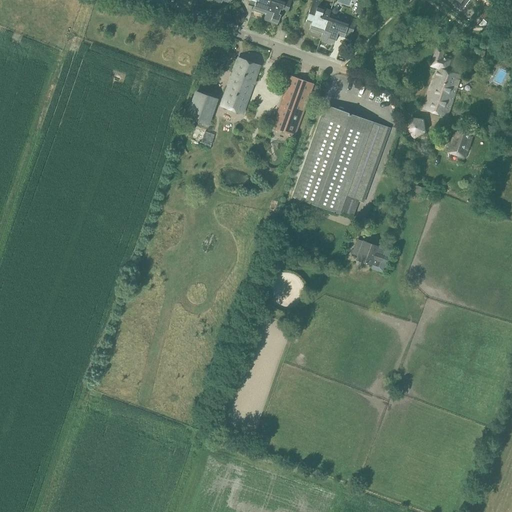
[(249,0),(248,3),(254,5),(252,11),(264,15),(265,15),(270,0),(249,0)]
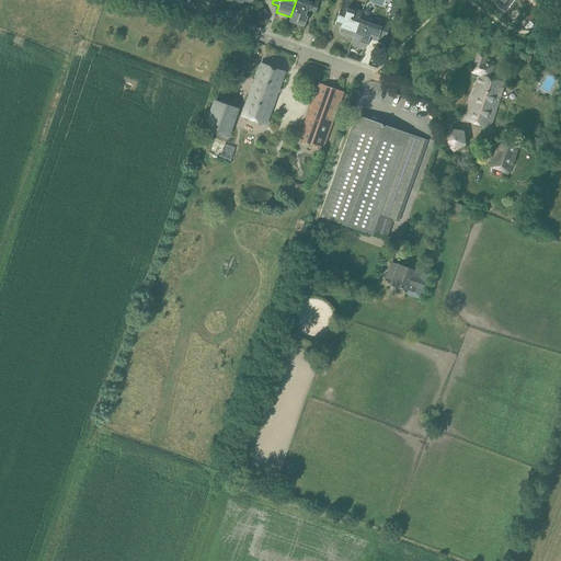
[(311,0),(311,3),(302,0),(296,0),(290,16),(289,16),(287,22),(302,27),(308,12),(315,14),(319,0),(311,0)]
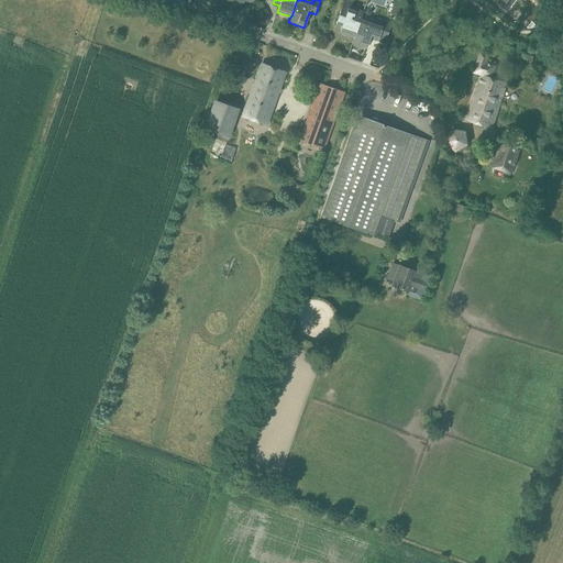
[(339,33),(353,39),(360,20),(361,20),(362,18),(365,8),(363,8),(361,13),(349,9),(351,3),(343,0),(338,15),(335,24),(341,25),(339,33)]
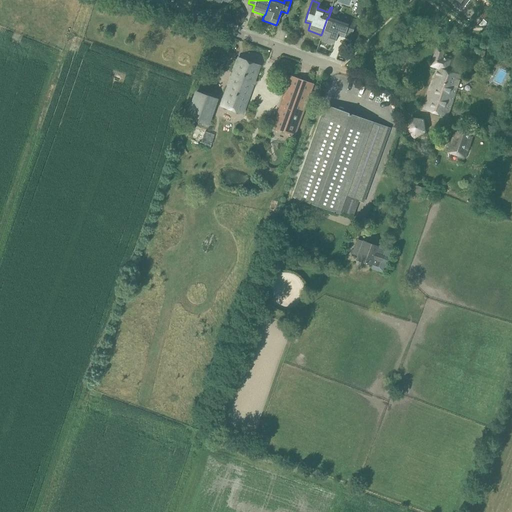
[(454,0),(452,3),(461,11),(469,0),(454,0)]
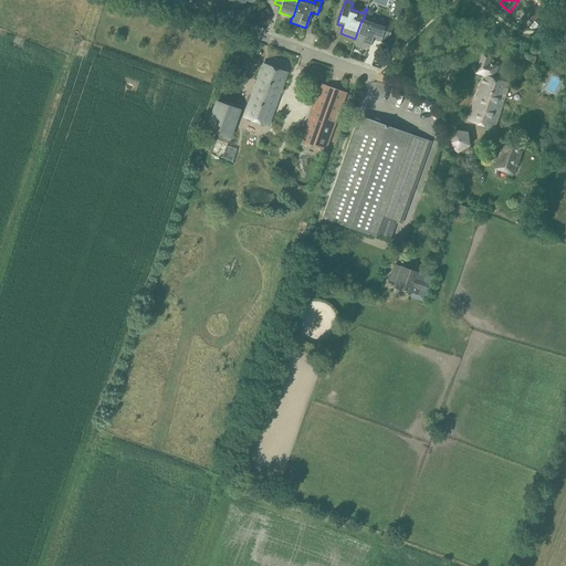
[(355,39),(353,44),(367,50),(371,38),(377,40),(377,41),(386,44),(394,23),(378,18),(376,22),(364,18),(363,20),(362,20),(355,39)]
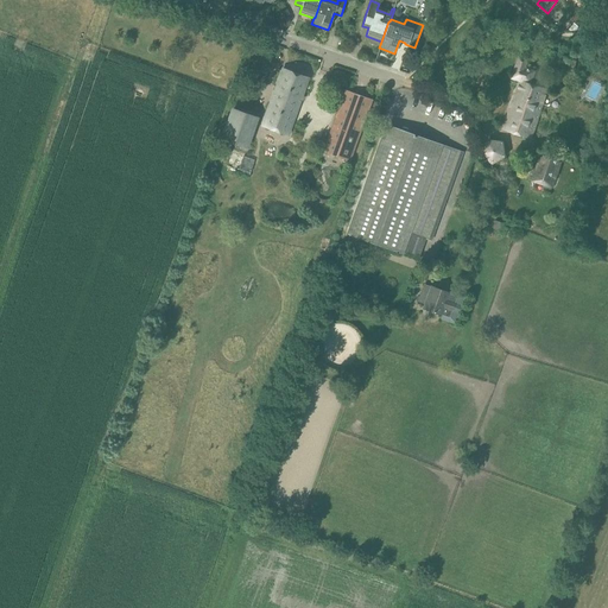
[(520,81),(504,128),(502,130),(532,139),(549,90),(531,84),(536,71),(534,70),(534,67),(527,64),(529,59),(520,56),(512,78),(520,81)]
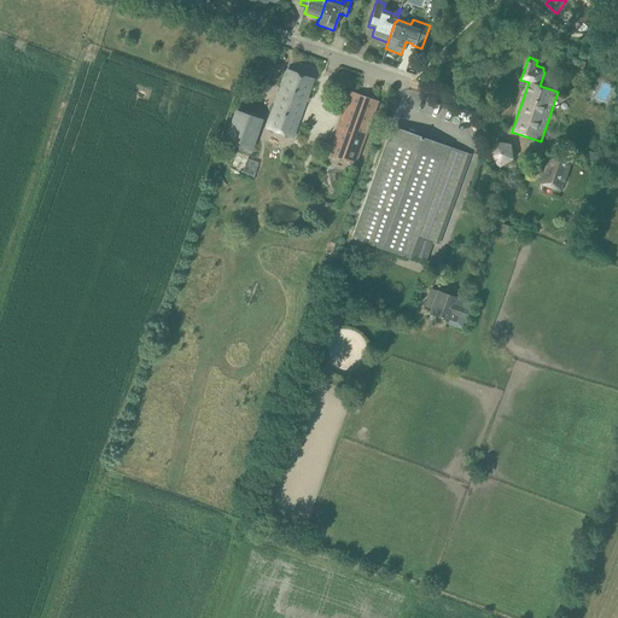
[(293,138),(314,80),(287,70),(267,128),(293,138)]
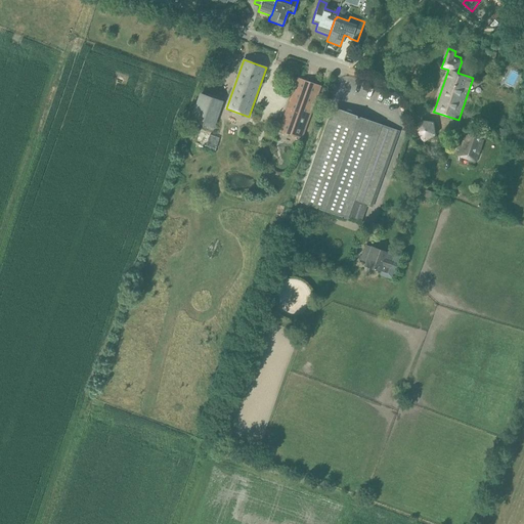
[(298,79),(281,123),(279,130),(302,138),(320,87),(298,79)]
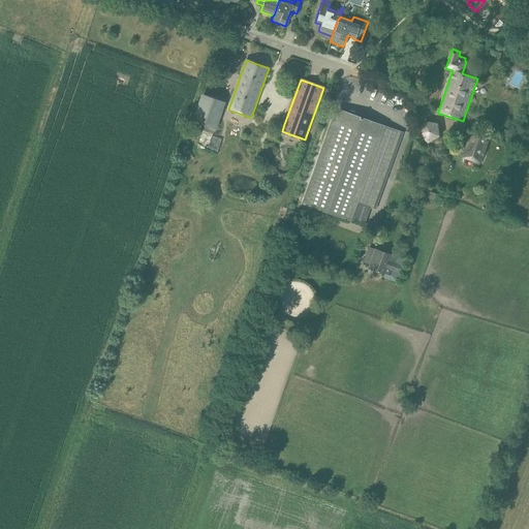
[(193,122),(203,125),(215,129),(224,102),(203,95),(193,122)]
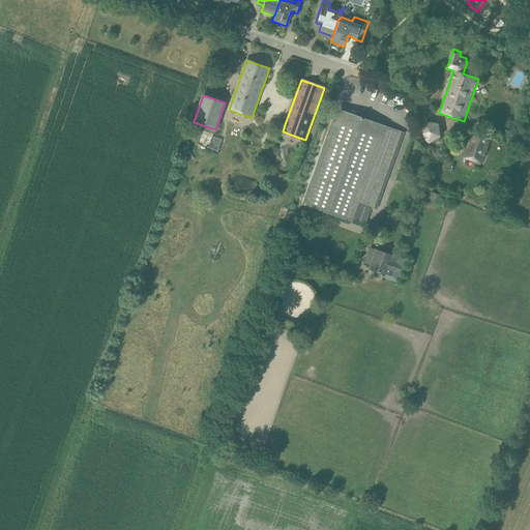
[(337,110),(303,205),(352,222),(364,227),(371,209),(373,209),(401,133),(337,110)]
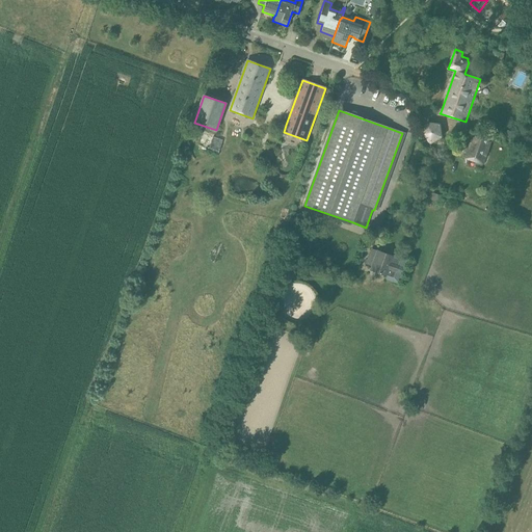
[(451,141),(442,138),(443,137),(441,125),(428,123),(427,123),(422,134),(422,135),(430,143),(431,144),(432,144),(439,140),(436,149),(448,153),(451,141)]
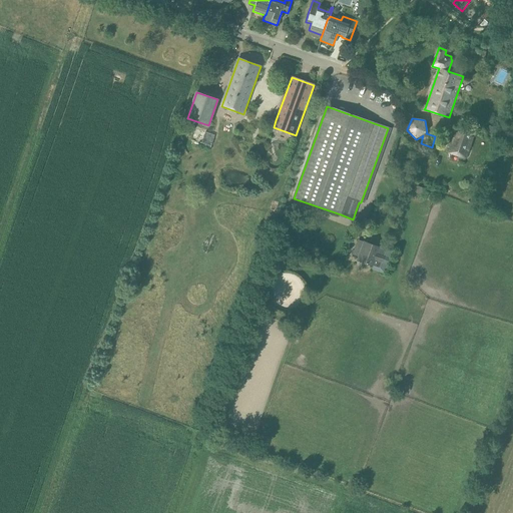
[(495,134),(497,128),(489,125),(487,131),(495,134)]
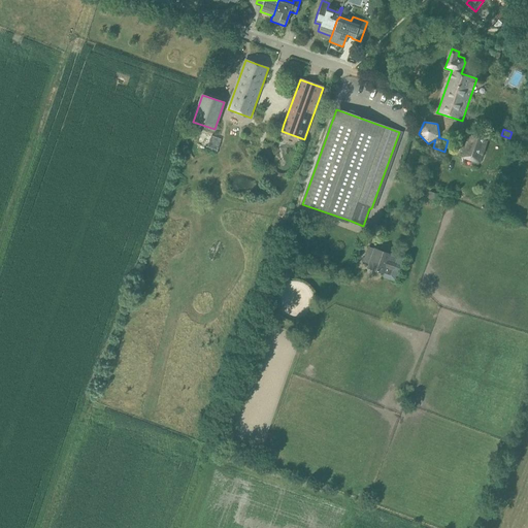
[(464,159),(470,162),(475,164),(480,164),(481,163),(482,161),(490,138),(490,137),(470,130),(470,132),(463,152),(461,158),(464,159)]
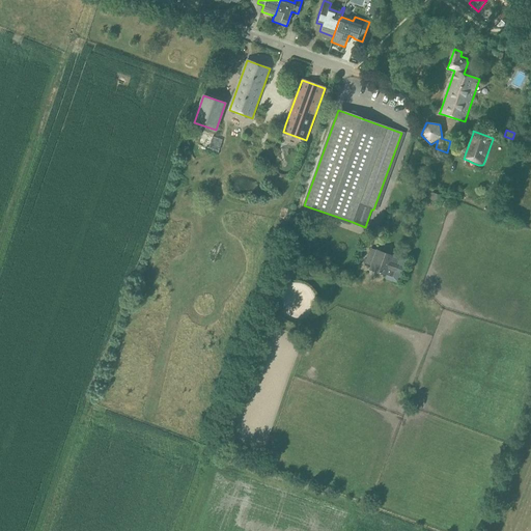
[(212,136),(202,134),(197,147),(217,155),(223,140),(212,136)]
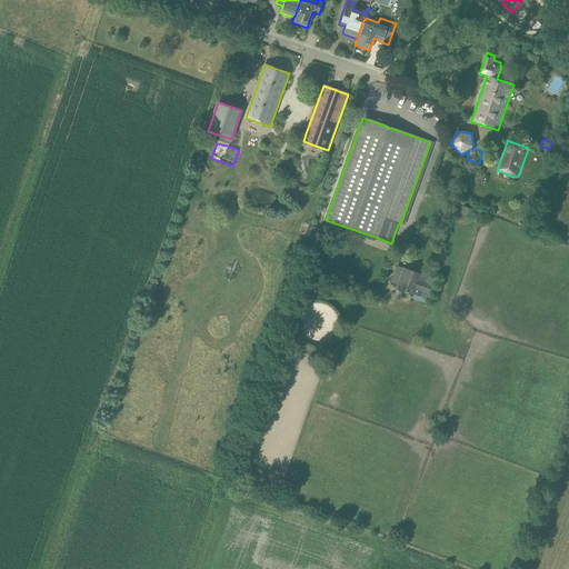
[(395,289),(413,296),(413,295),(420,297),(422,291),(423,291),(426,283),(428,278),(421,276),(421,273),(402,267),(402,268),(396,266),(390,282),(397,285),(395,289)]
